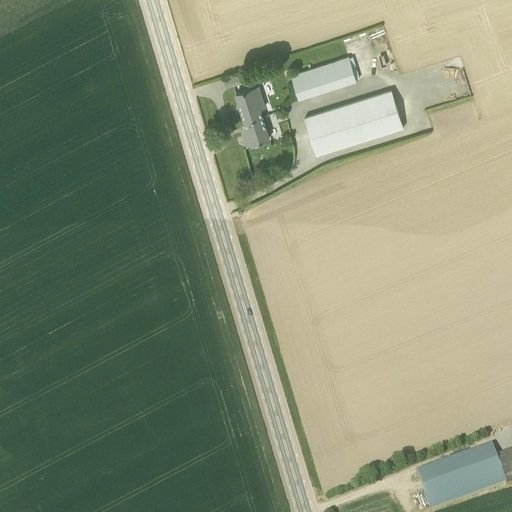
[(299,98),(357,80),(350,57),(292,75),(299,98)]
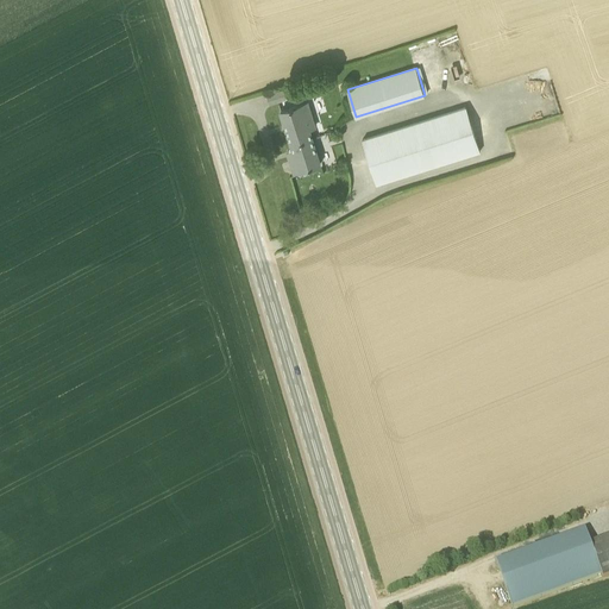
[(269,104),(286,99),(283,89),(267,95),(269,104)]
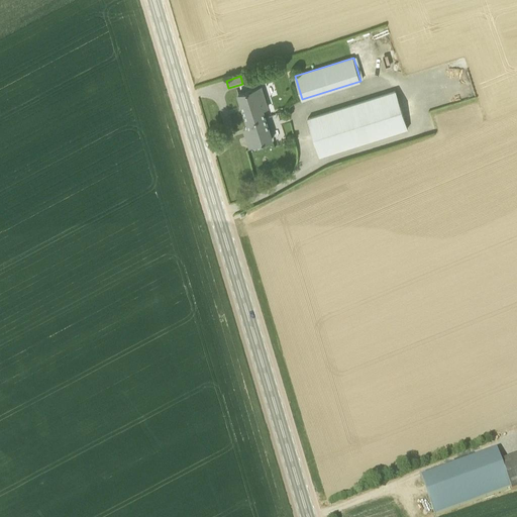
[(247,121),(265,116),(263,109),(267,107),(261,86),(238,93),(247,121)]
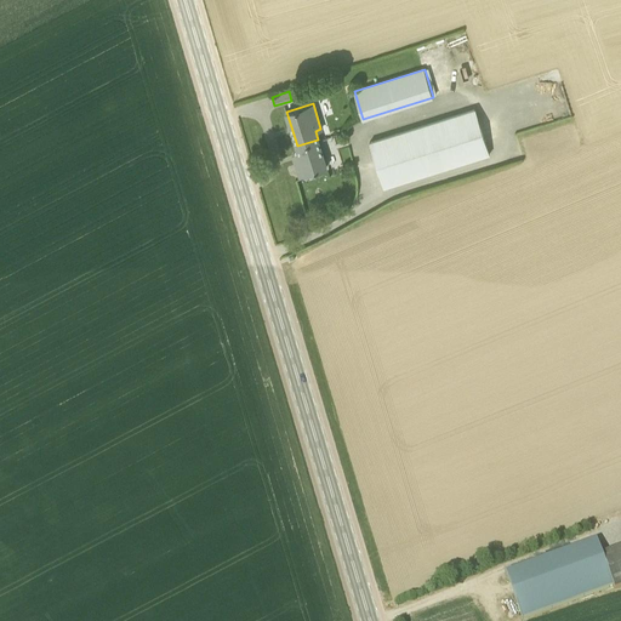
[(383,187),(489,154),(476,108),(370,142),(383,187)]
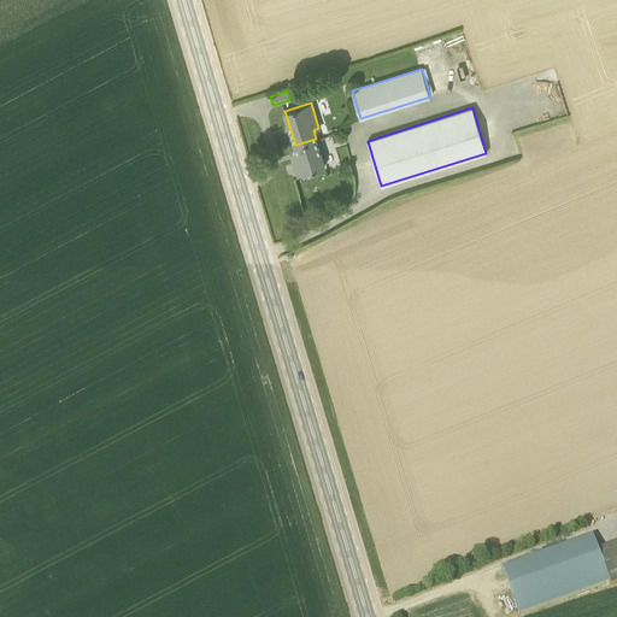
[(324,166),(316,139),(295,145),(299,158),(293,159),(298,174),(324,166)]
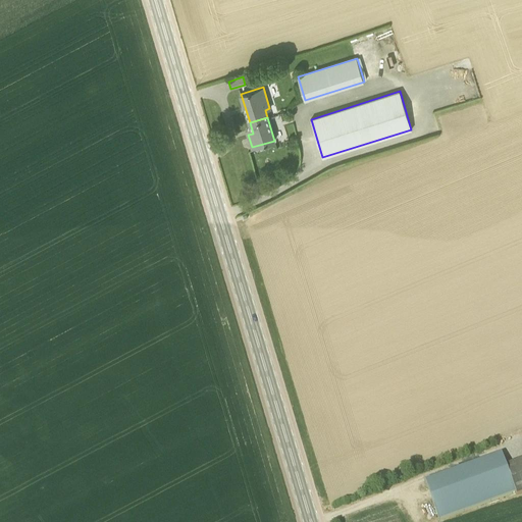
[(507,466),(502,455),(424,483),(439,521),(516,493),(507,466)]
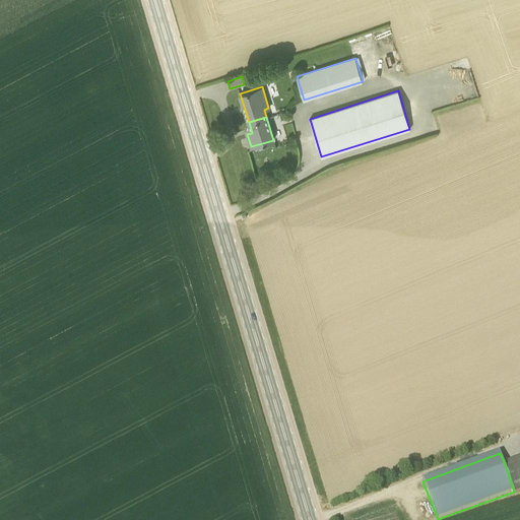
[(519,458),(505,464),(514,492),(515,495),(519,492),(519,458)]
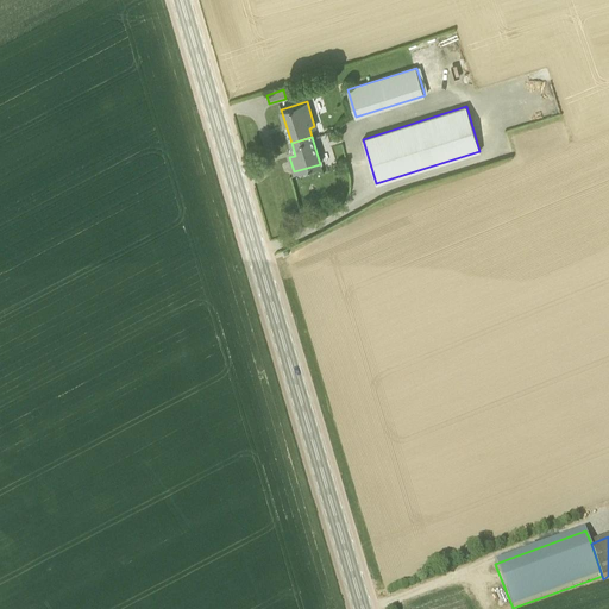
All buildings are outlined.
